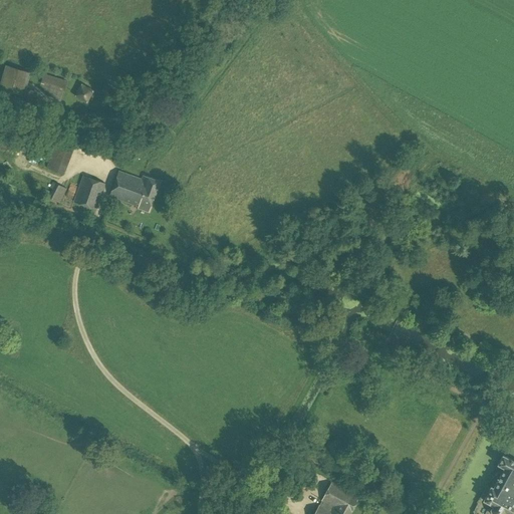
[(0,89),(24,96),(31,73),(5,65),(0,83),(0,89)]
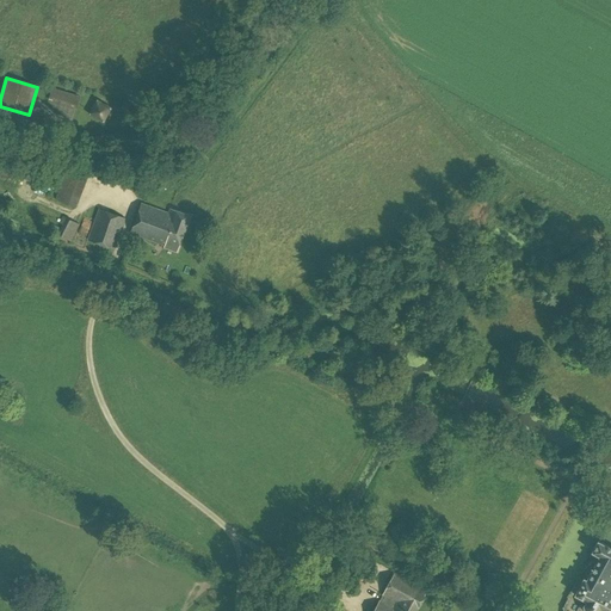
[(78,106),(80,97),(51,88),(49,98),(78,106)]
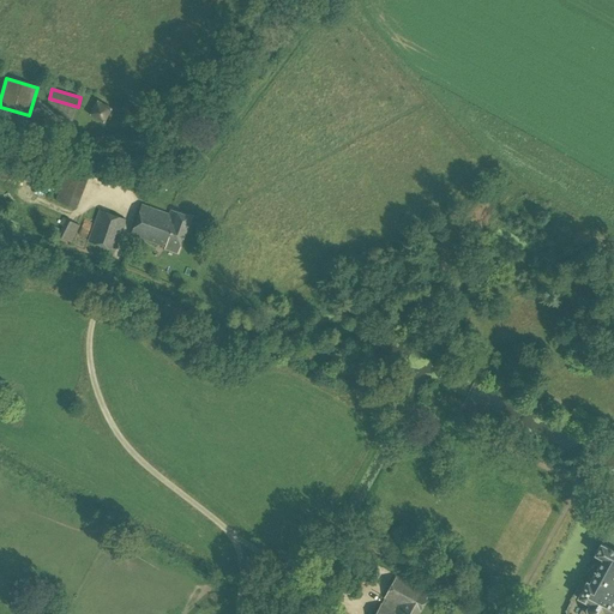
[(96,100),(88,115),(104,124),(113,109),(96,100)]
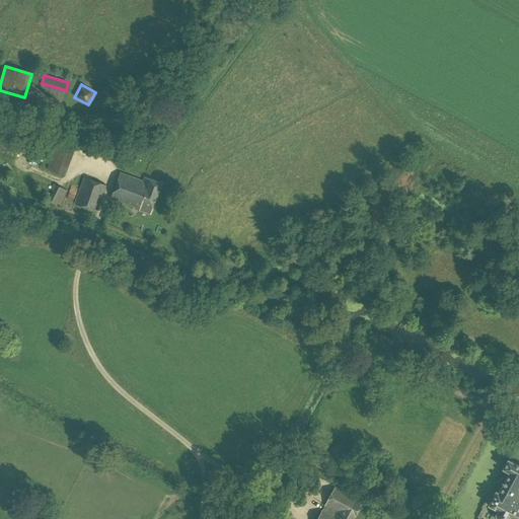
[(0,153),(18,157),(20,146),(2,142),(0,152),(0,153)]
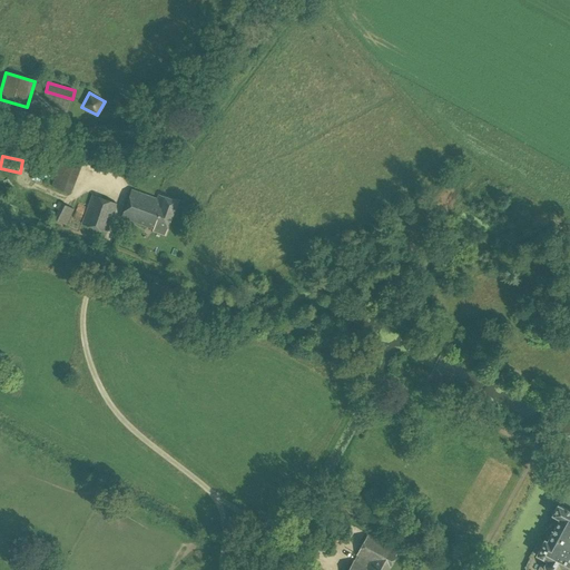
[(71,194),(81,166),(61,159),(51,187),(71,194)]
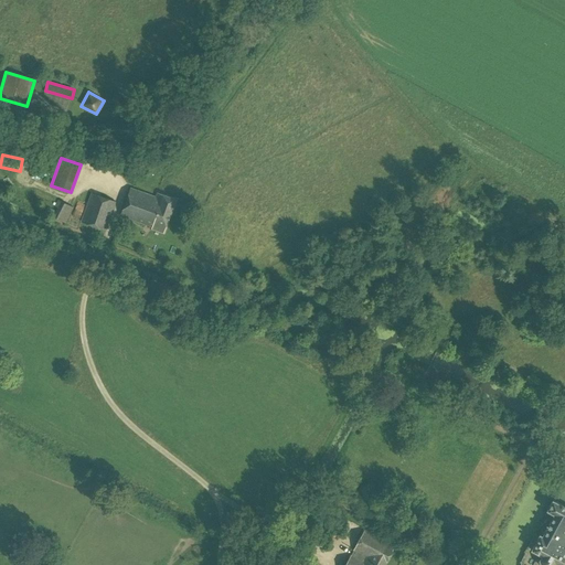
[(156,198),(130,189),(120,216),(152,227),(151,228),(163,234),(177,201),(157,193),(156,198)]
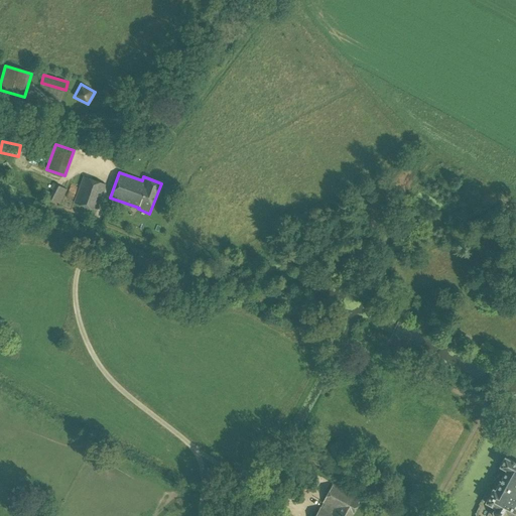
[(96,211),(105,185),(84,177),(75,203),(96,211)]
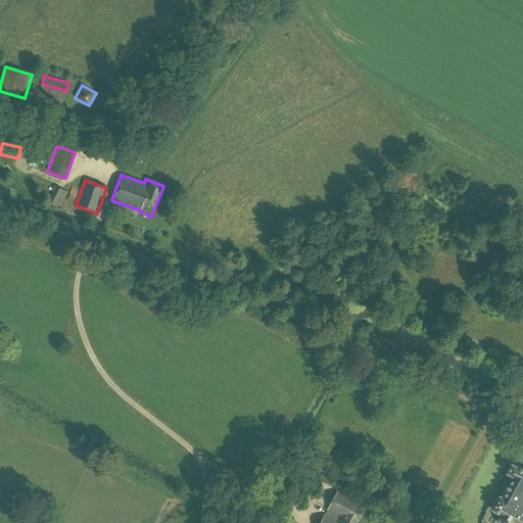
[(60,207),(68,193),(56,187),(48,201),(60,207)]
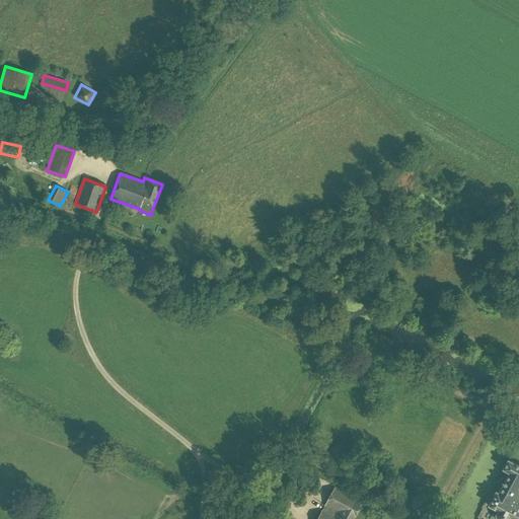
[(518,518),(518,465),(507,460),(502,470),(508,473),(498,493),(496,492),(488,507),(497,512),(495,515),(496,518),(509,518),(510,518),(511,518),(518,518)]
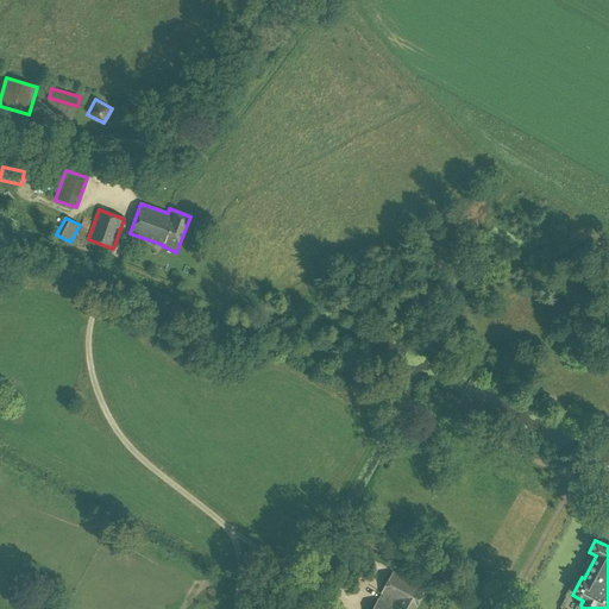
[(419,603),(424,594),(422,594),(426,588),(393,571),(381,594),(382,595),(378,600),(372,608),(414,608),(418,603),(419,603)]
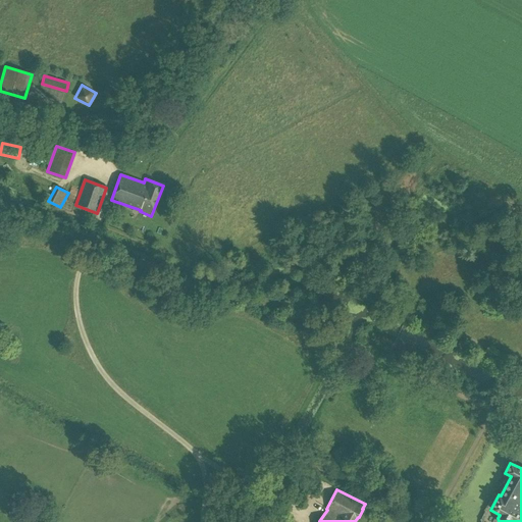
[(306,501),(316,507),(321,498),(311,491),(306,501)]
